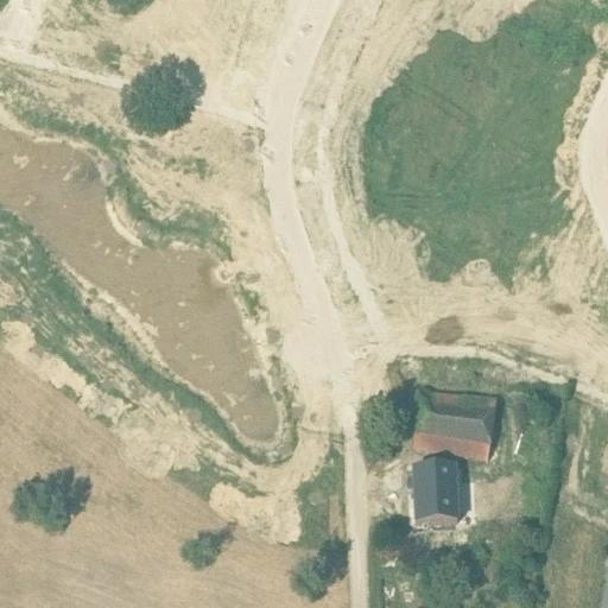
[(563,12),(552,37),(600,57),(607,37),(607,30),(582,18),(588,4),(578,0),(556,0),(553,7),(563,12)]
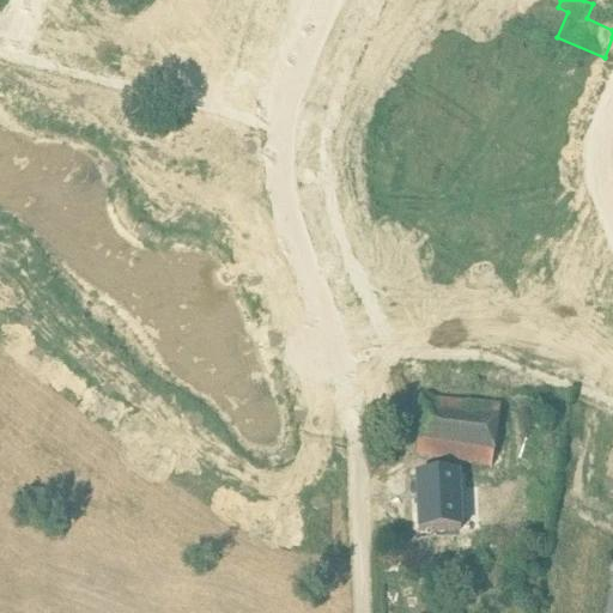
[(535,56),(529,73),(557,85),(564,71),(593,84),(605,58),(557,37),(546,61),(535,56)]
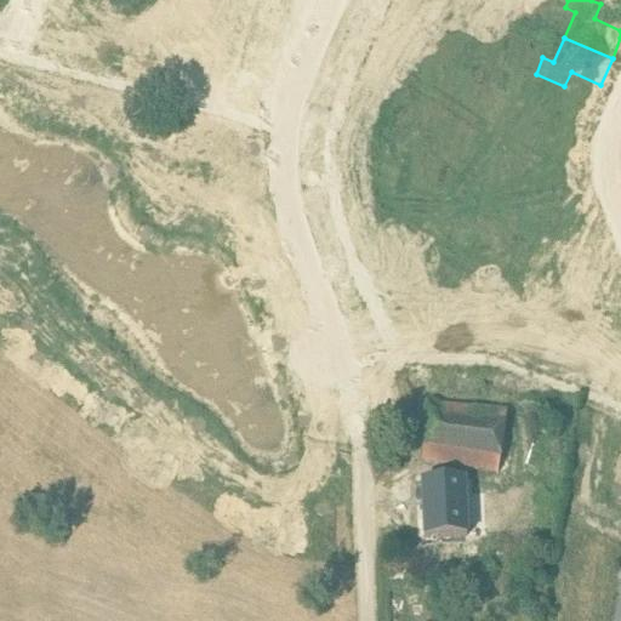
[(369,131),(366,159),(415,164),(416,142),(436,143),(438,119),(385,114),(382,132),(369,131)]
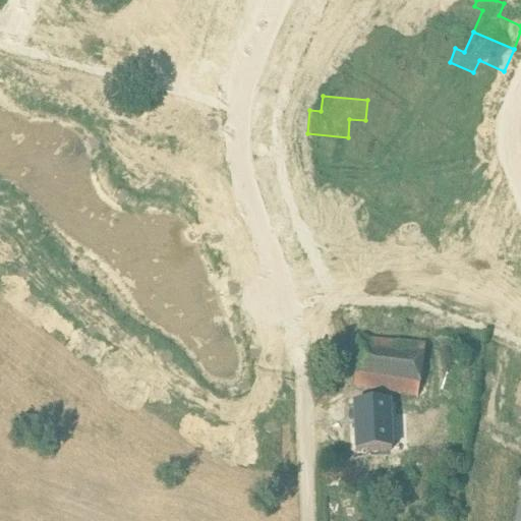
[(454,115),(427,118),(429,132),(440,131),(443,156),(488,150),(485,124),(456,128),(454,115)]
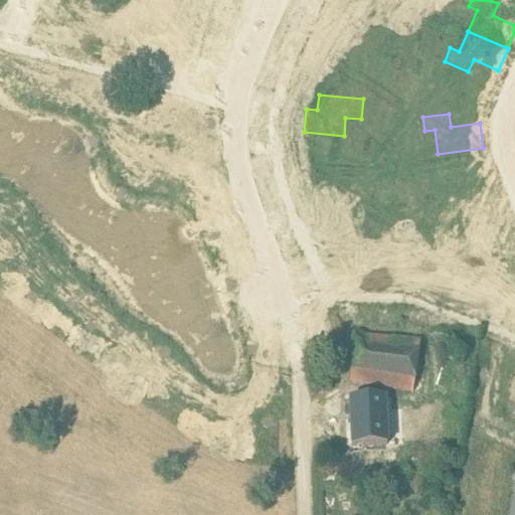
[(304,132),(301,156),(313,157),(312,171),(357,175),(358,155),(342,154),(344,136),(304,132)]
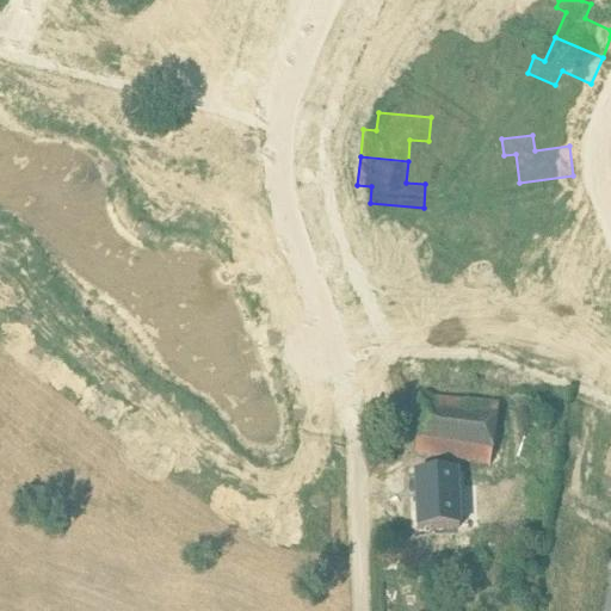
[(524,210),(513,211),(514,228),(545,224),(543,209),(575,205),(572,177),(573,177),(573,176),(519,183),(520,183),(524,210)]
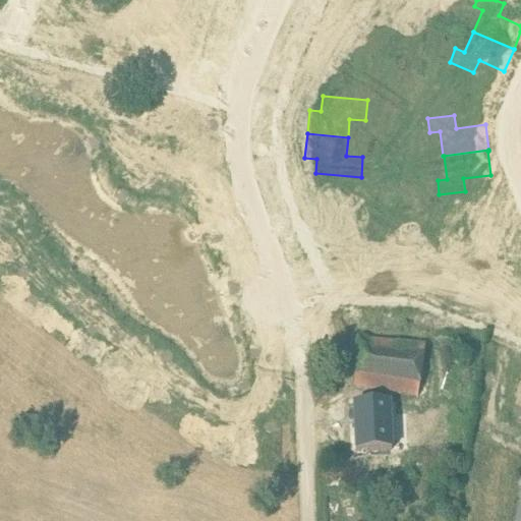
[(408,207),(399,211),(404,223),(413,219),(408,207)]
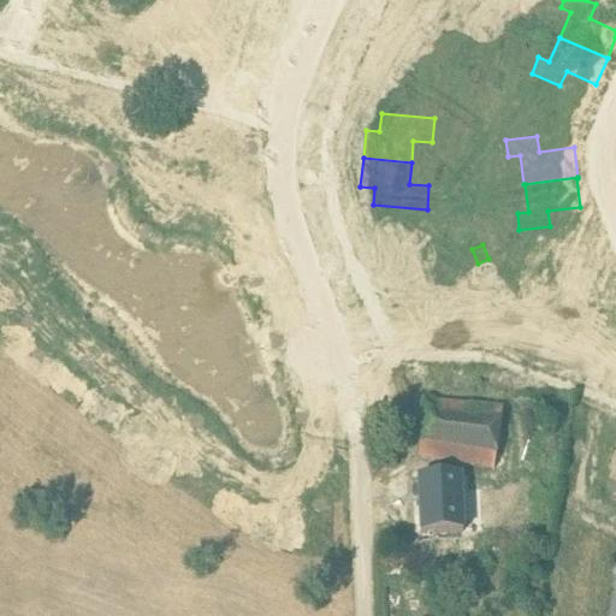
[(489,259),(478,264),(484,278),(495,273),(489,259)]
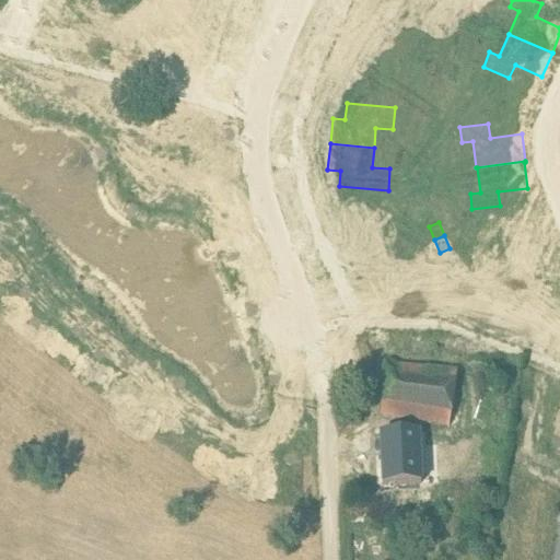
[(479,292),(469,296),(475,310),(485,305),(479,292)]
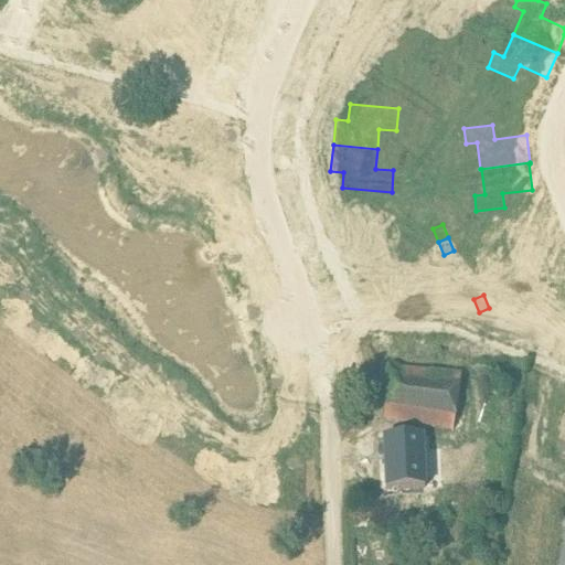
[(489,308),(479,312),(484,326),(494,321),(489,308)]
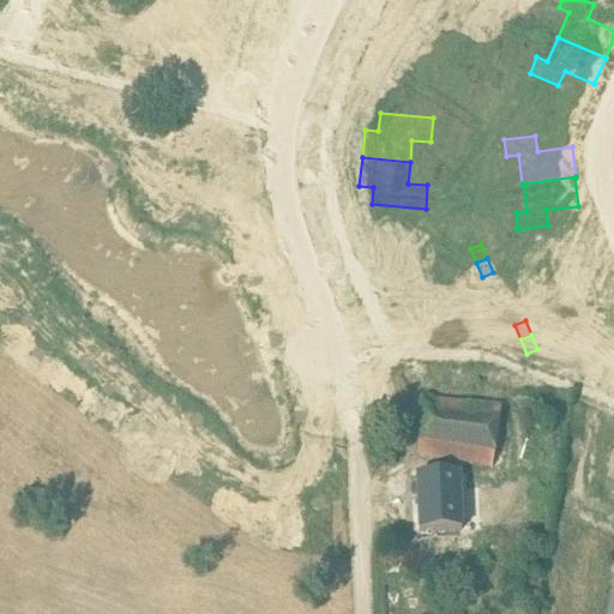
[(499,408),(423,402),(416,457),(492,469),(499,408)]
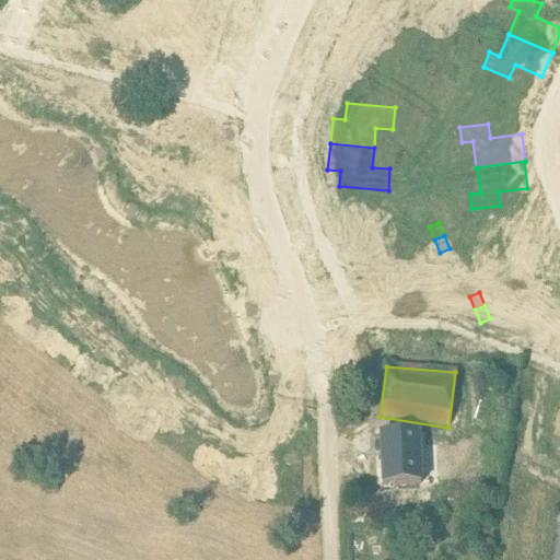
[(383,486),(405,485),(421,485),(419,454),(418,435),(399,436),(400,455),(382,456),(383,486)]
